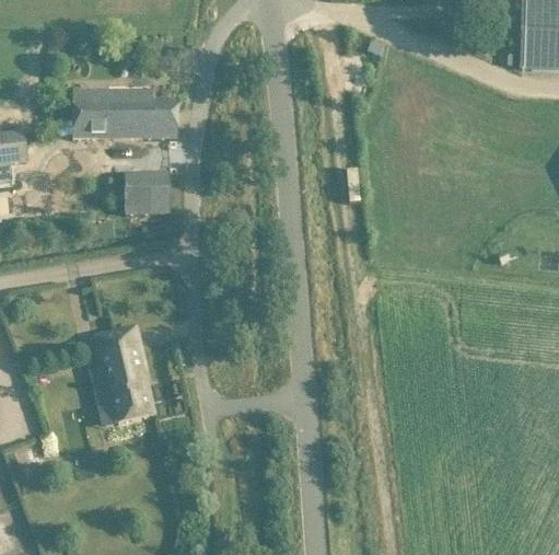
[(522,0),(520,68),(558,69),(558,0),(522,0)]
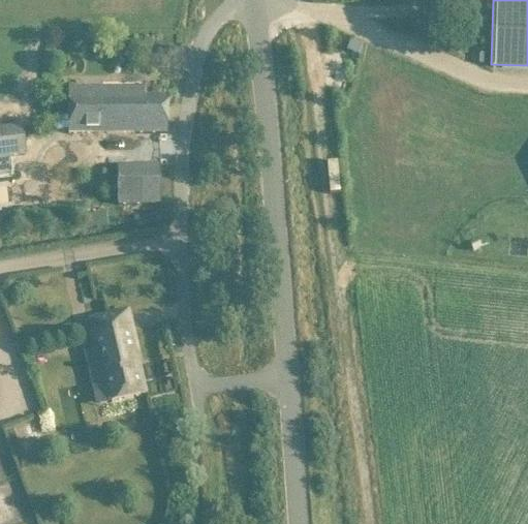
[(58,113),(55,116),(55,124),(58,127),(69,127),(69,130),(148,130),(168,130),(168,120),(168,102),(168,92),(146,92),(146,84),(101,84),(69,84),(69,113),(58,113)]
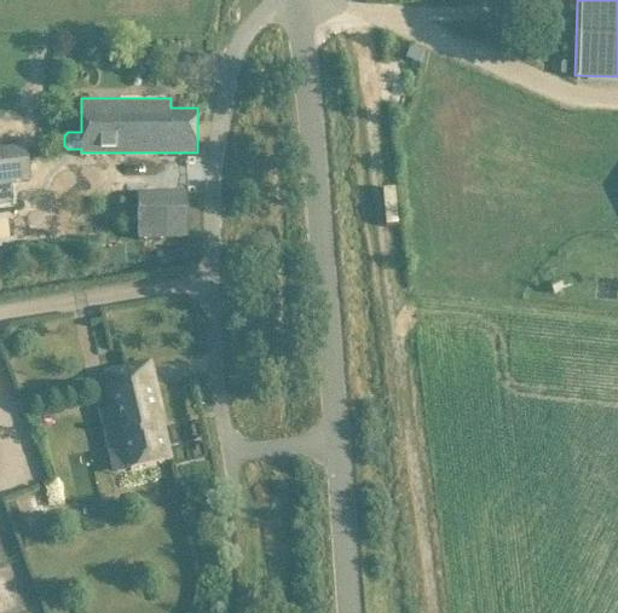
[(0,200),(15,198),(12,178),(30,177),(27,143),(0,145),(0,200)]
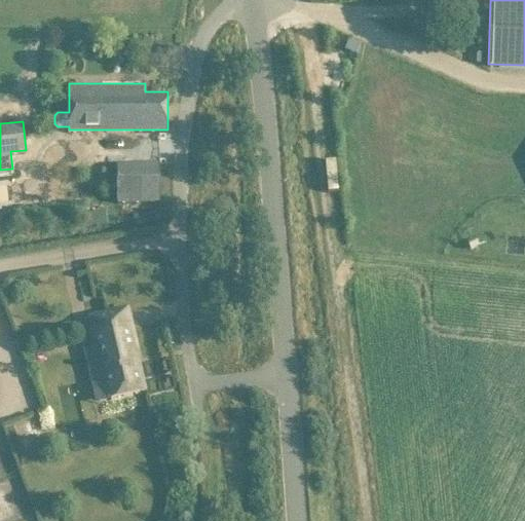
[(117,162),(118,200),(160,200),(159,161),(117,162)]
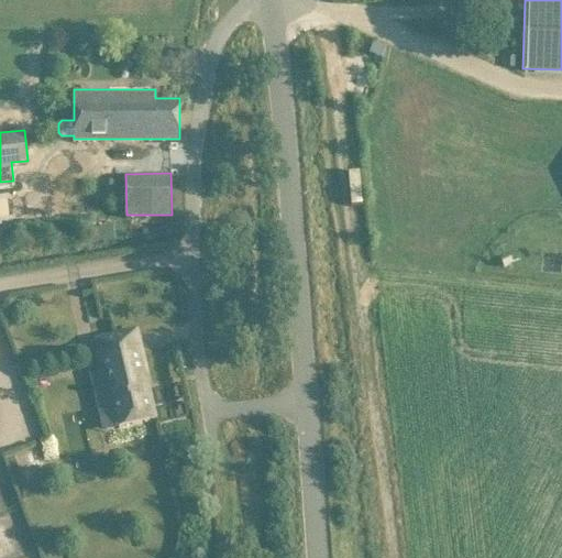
[(94,338),(101,370),(106,369),(120,426),(157,416),(135,328),(94,338)]
